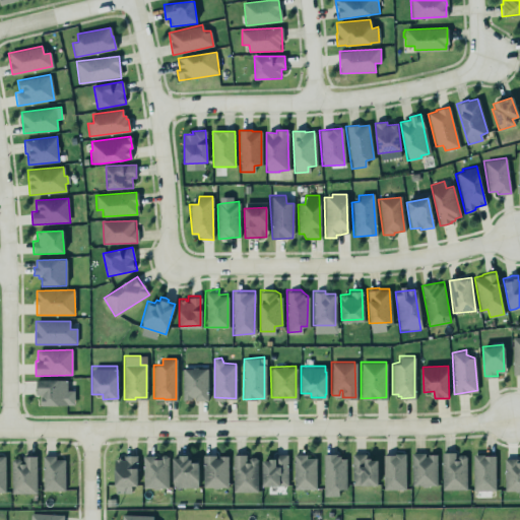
[(181,367),(207,367),(208,399),(195,399),(195,395),(192,395),(192,399),(182,399),(181,367)]
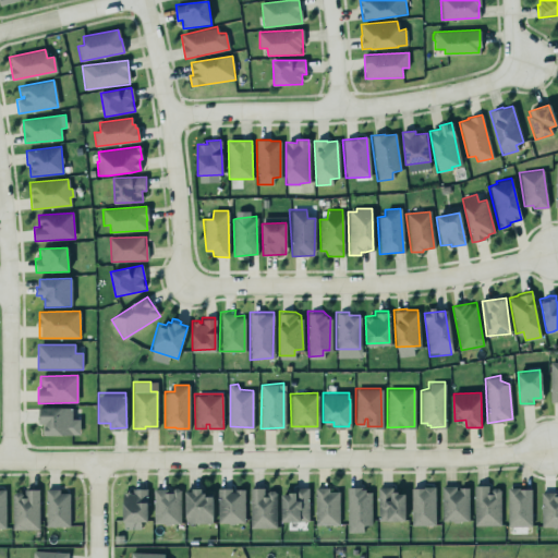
[(81,419),(72,419),(72,408),(40,408),(40,424),(45,424),(45,435),(81,435),(81,419)]
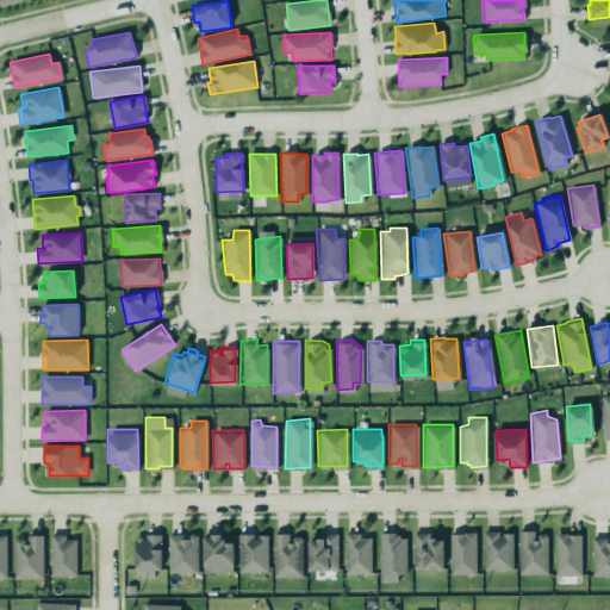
[(343,530),(346,572),(371,572),(371,535),(360,535),(360,528),(343,530)]
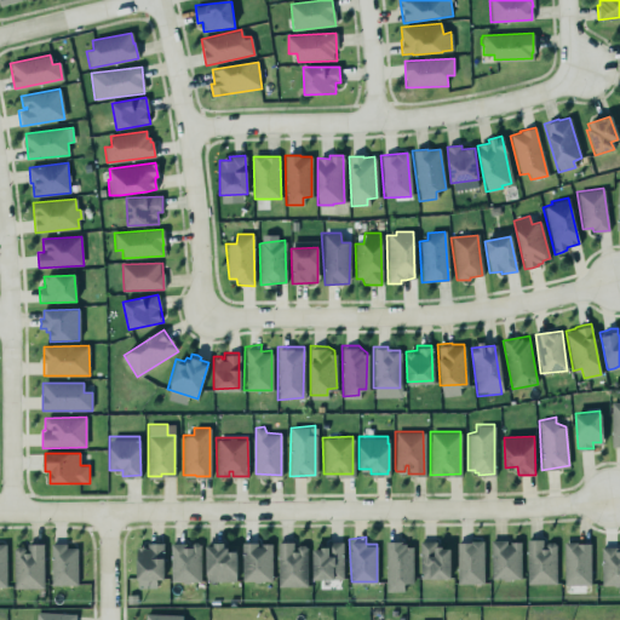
[(313,547),(313,578),(342,577),(343,538),(313,547)]
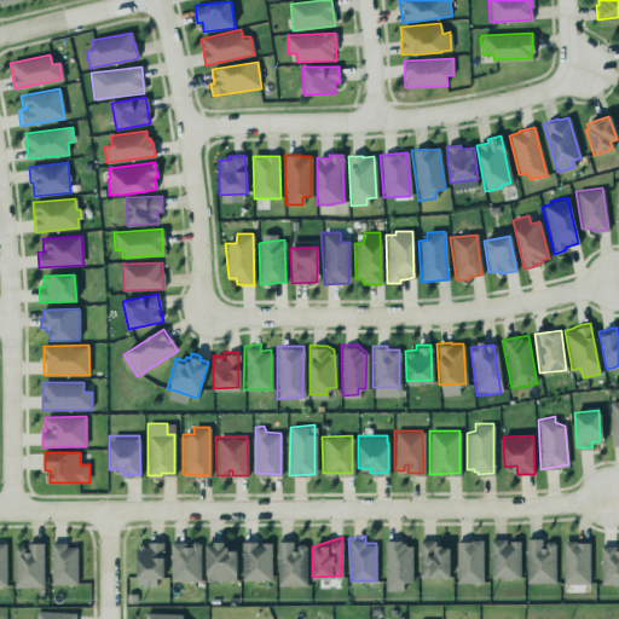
[(489,537),(490,576),(520,576),(519,538),(508,538),(508,542),(505,542),(505,537),(489,537)]
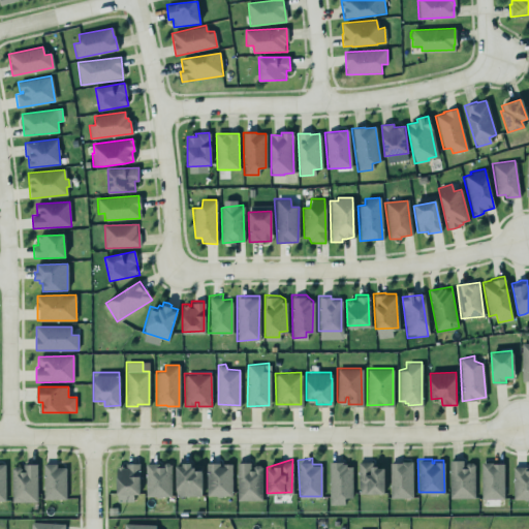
[(449,459),(450,496),(475,496),(473,459),(449,459)]
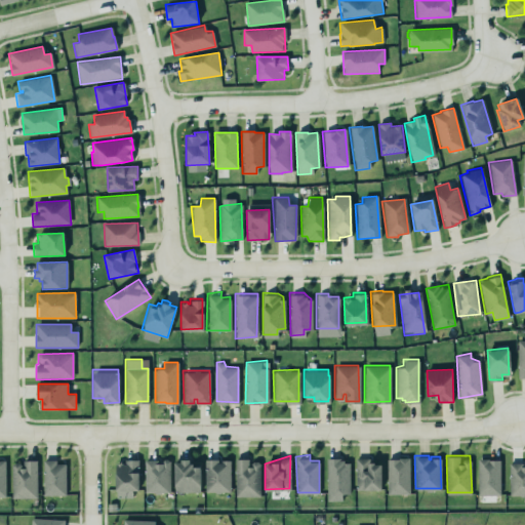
[(236,456),(248,456),(248,461),(259,460),(259,494),(236,496),(236,456)]
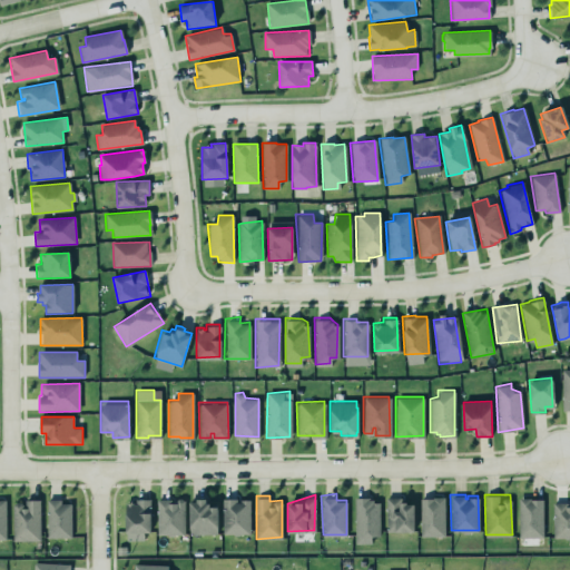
[(353,495),(354,542),(371,542),(371,534),(379,534),(379,501),(372,501),(372,498),(369,498),(369,495),(353,495)]
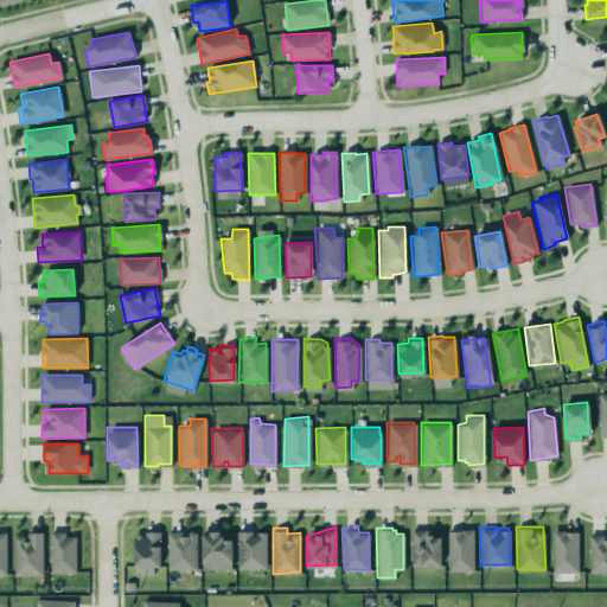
[(410,528),(410,563),(440,563),(439,534),(432,534),(432,532),(425,532),(425,528),(410,528)]
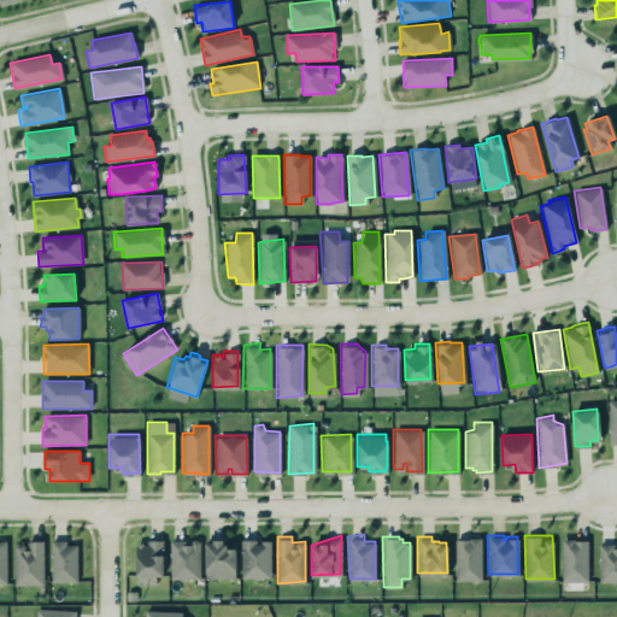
[(454,538),(454,579),(480,579),(480,536),(466,536),(466,538),(454,538)]
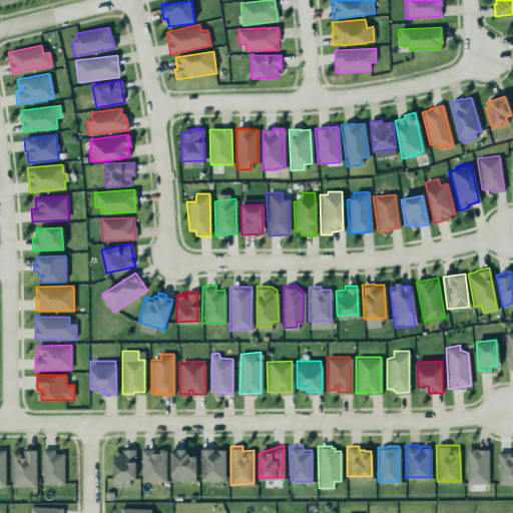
[(467,448),(467,482),(489,482),(488,446),(467,448)]
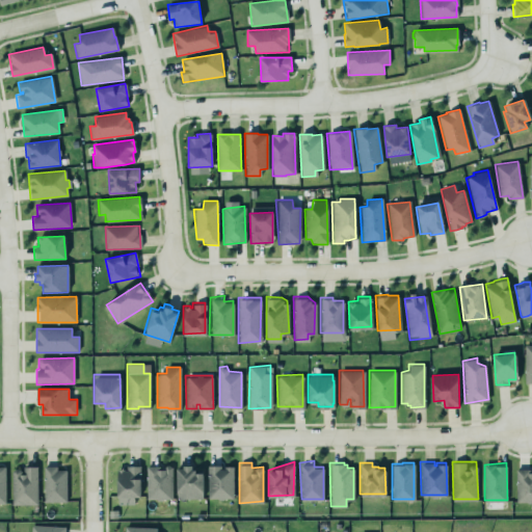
[(116,468),(124,468),(126,468),(126,463),(139,463),(139,494),(133,494),(133,502),(117,502),(117,495),(116,495),(116,468)]
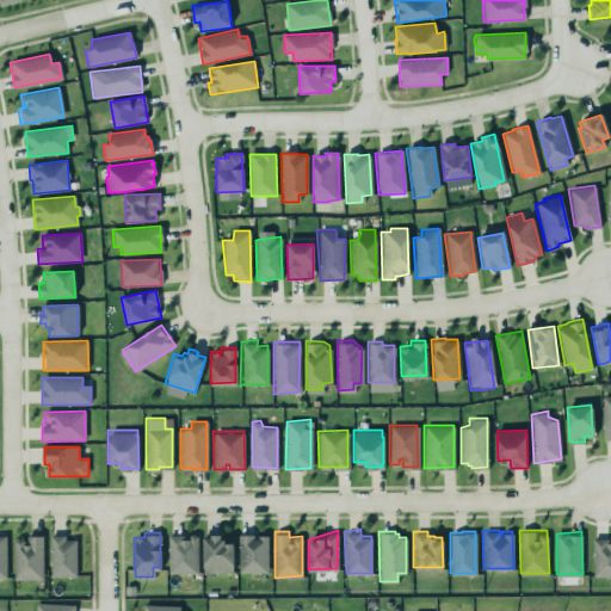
[(197,534),(198,575),(168,574),(168,534),(179,532),(181,537),(187,538),(190,534),(197,534)]
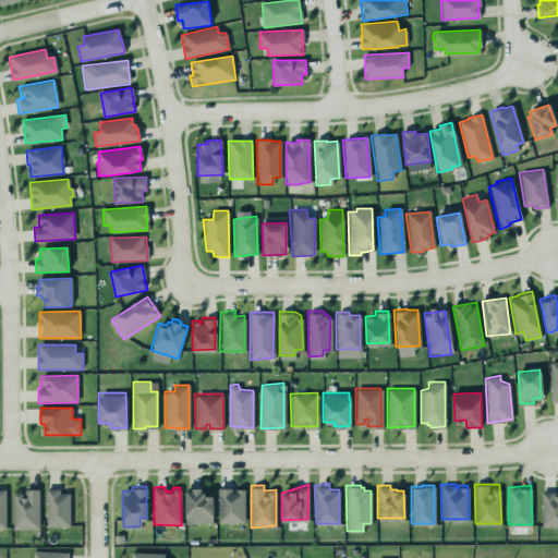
[(185,488),(192,488),(192,486),(201,486),(201,490),(205,490),(205,493),(213,493),(213,522),(185,522),(185,488)]
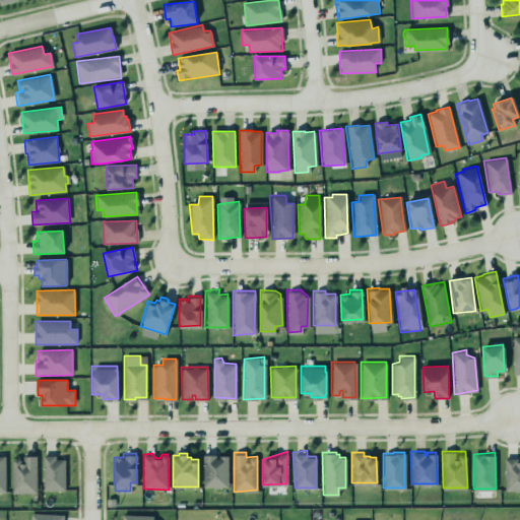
[(21,454),(36,454),(36,492),(10,493),(11,459),(12,457),(17,457),(19,459),(18,461),(18,462),(21,461),(24,462),(24,460),(21,458),(21,454)]
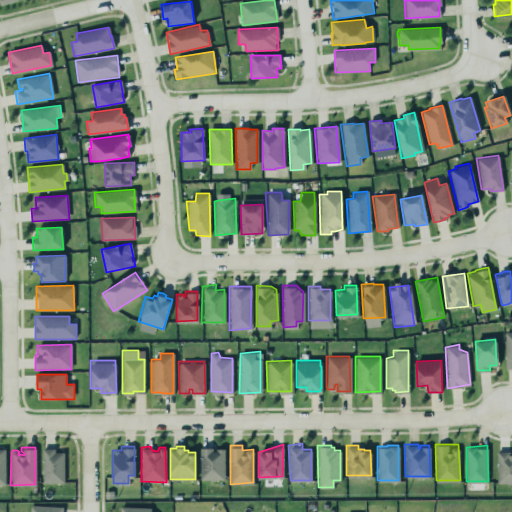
[(40,447),(53,447),(53,451),(64,451),(64,482),(41,482),(40,447)]
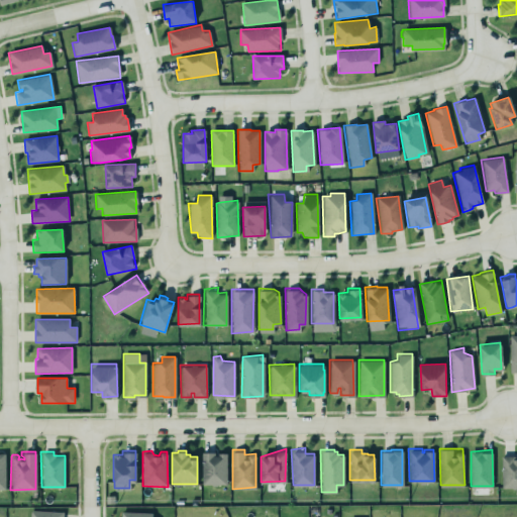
[(202,451),(225,452),(226,483),(203,484),(202,451)]
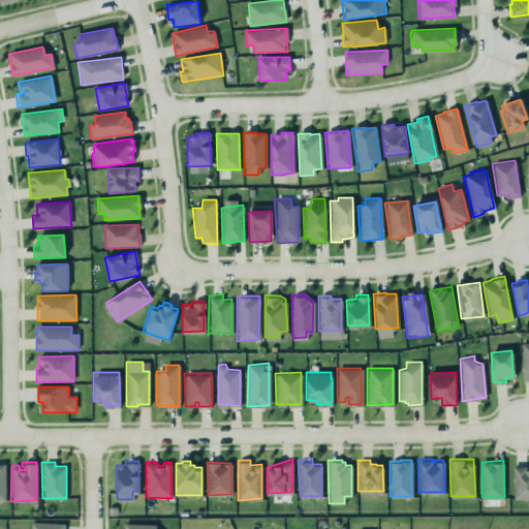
[(528,465),(511,466),(515,500),(528,500),(528,465)]
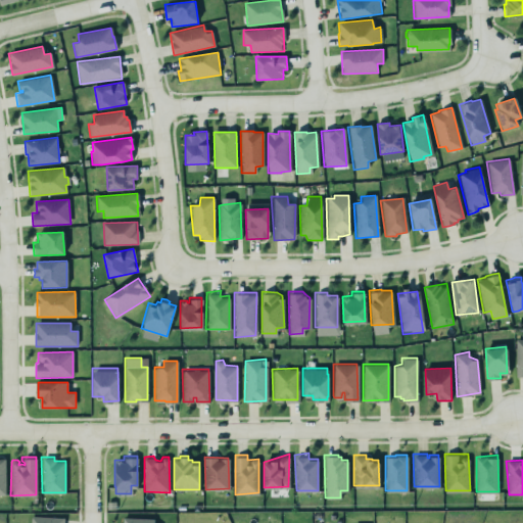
All buildings are outlined.
